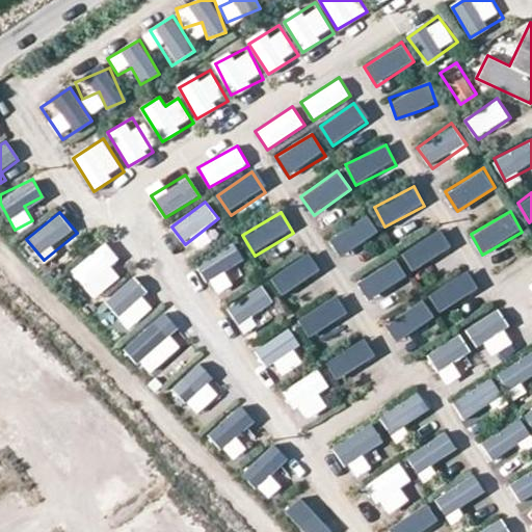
[(365,212),(329,240),(344,259),(379,231),(365,212)]
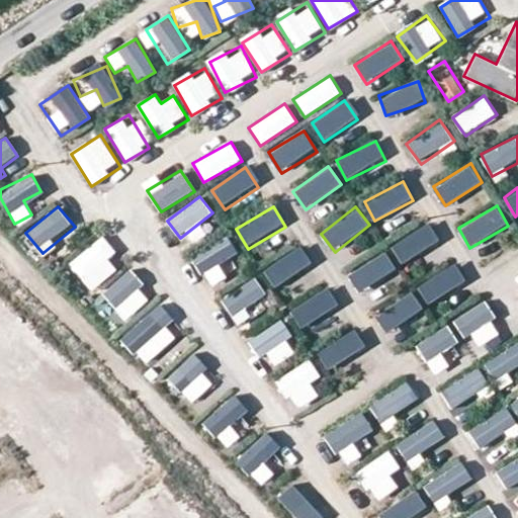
[(404,265),(440,241),(427,222),(391,246),(404,265)]
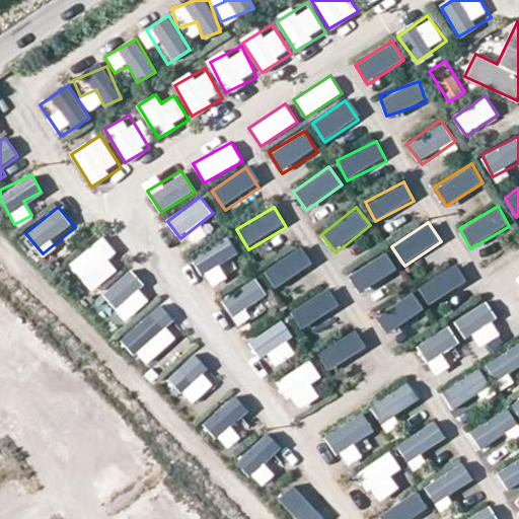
[(202,274),(238,254),(227,234),(191,253),(202,274)]
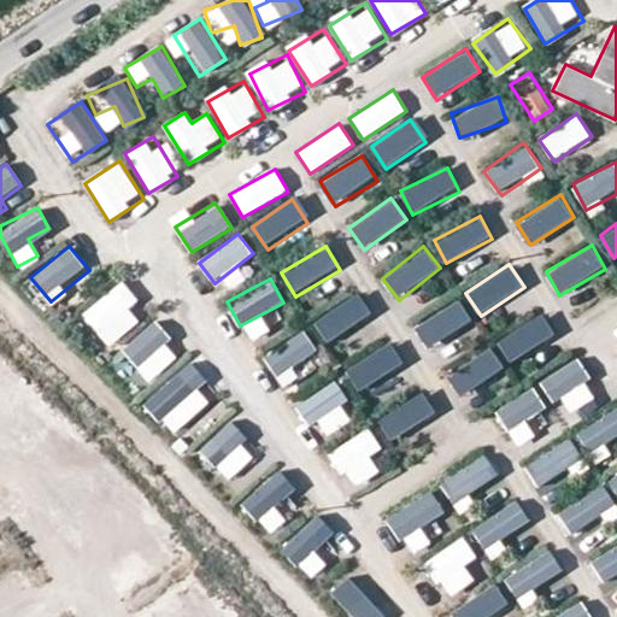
[(82,313),(109,347),(147,317),(119,283),(82,313)]
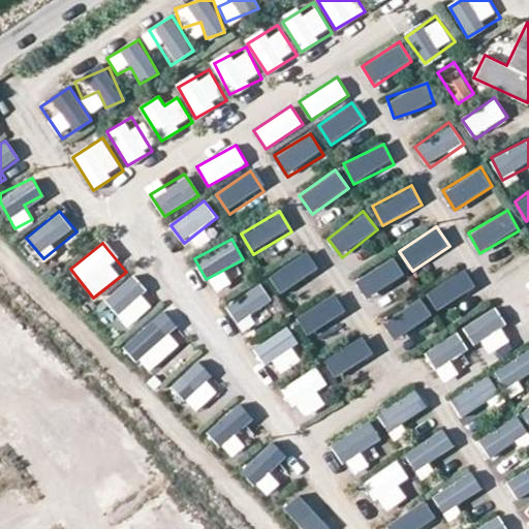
[(283,297),(319,269),(305,250),(269,277),(283,297)]
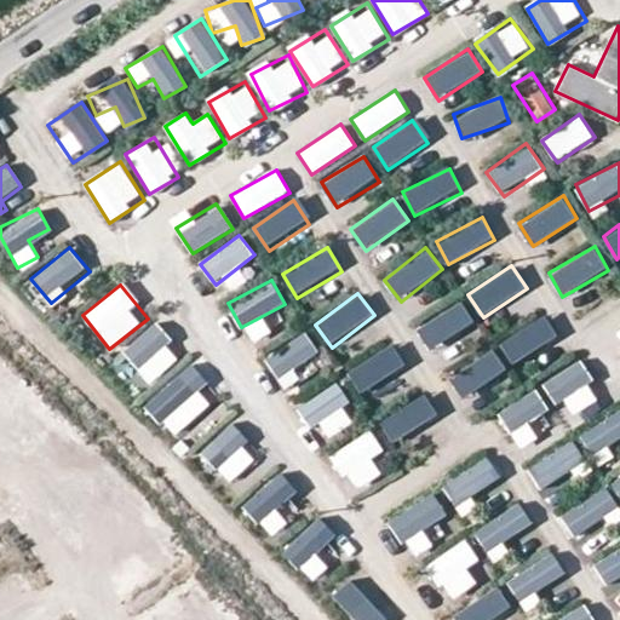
[(426,349),(474,327),(463,302),(414,323),(426,349)]
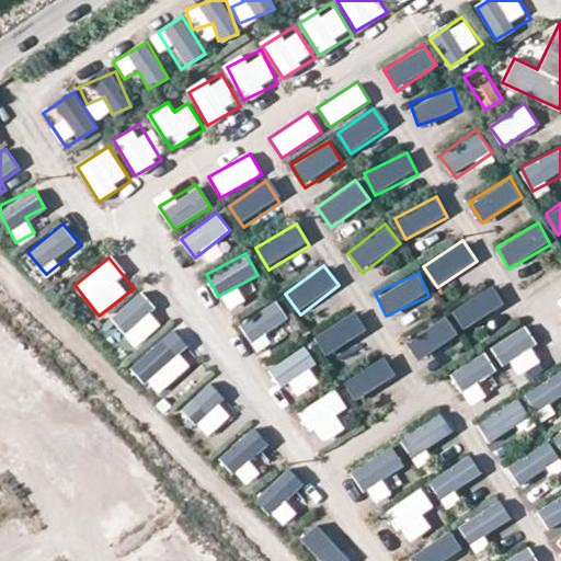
[(465,331),(505,307),(493,286),(453,310),(465,331)]
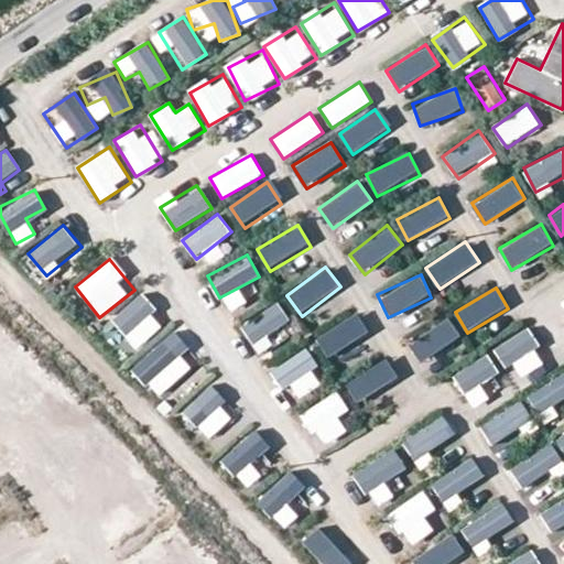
[(139,350),(166,324),(139,295),(111,322),(139,350)]
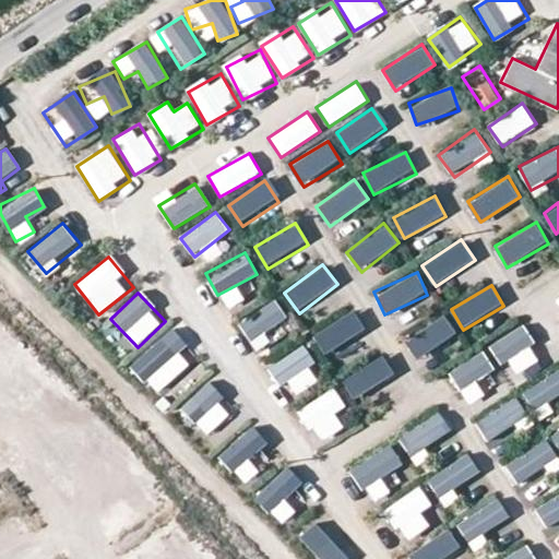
[(275,300),(238,323),(253,346),(290,323),(275,300)]
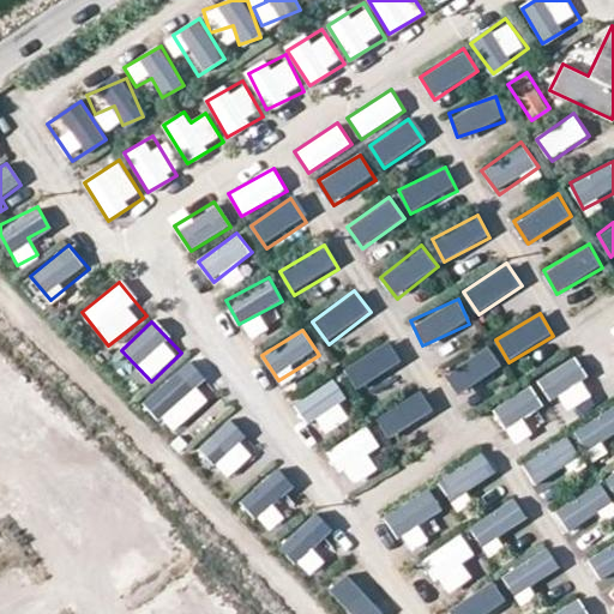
[(389,341),(345,369),(360,392),(403,363),(389,341)]
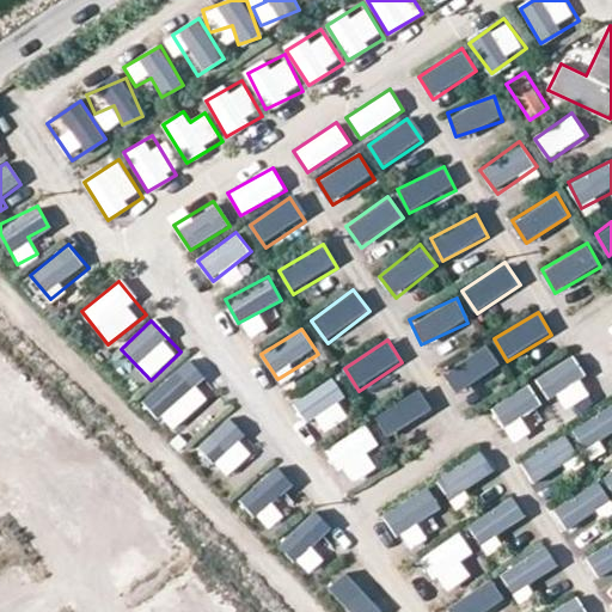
[(488,346),(444,373),(458,395),(501,368),(488,346)]
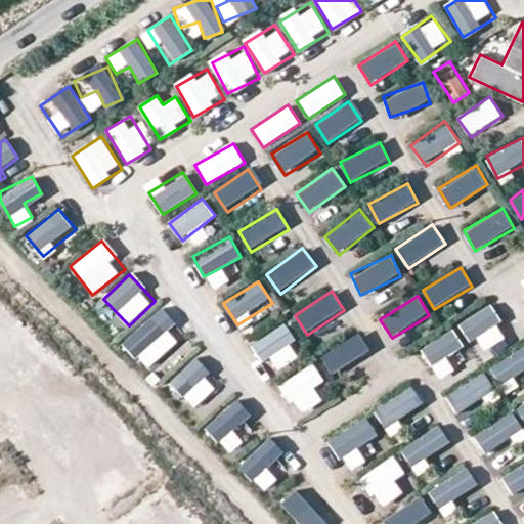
[(488,307),(462,323),(480,354),(508,338),(488,307)]
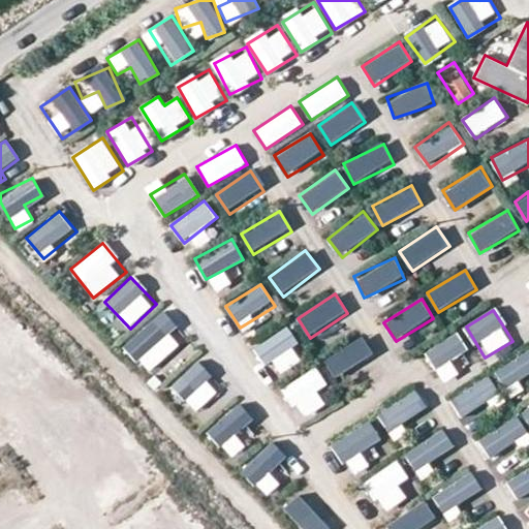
[(151,375),(188,338),(161,311),(123,348),(151,375)]
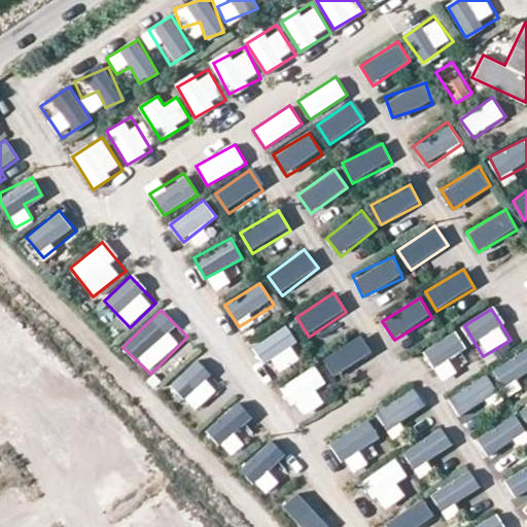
[(304,358),(285,327),(256,345),(275,376),(304,358)]
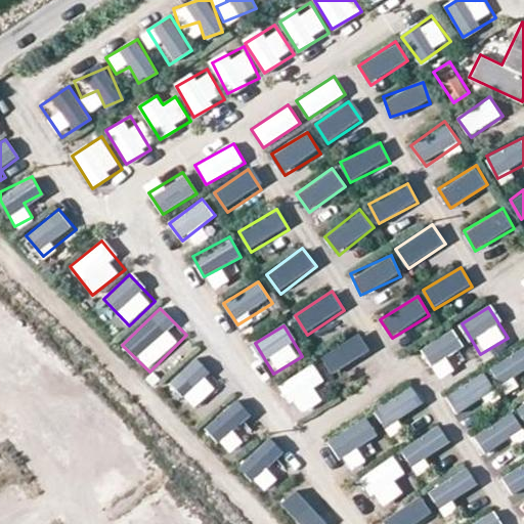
[(444,331),(423,351),(448,378),(470,357),(444,331)]
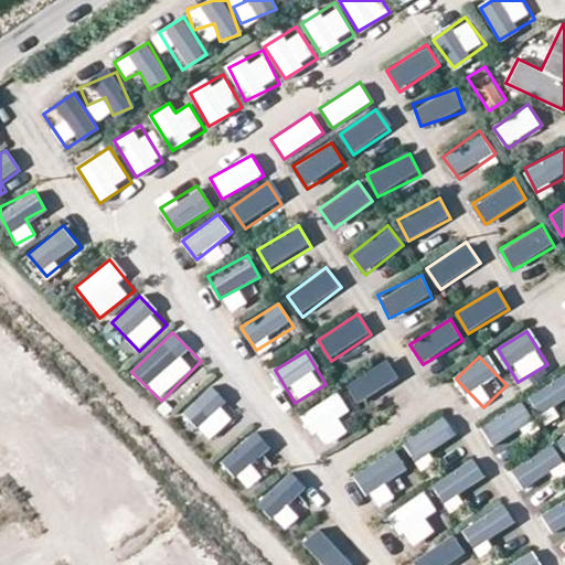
[(386,358),(347,385),(361,405),(401,379),(386,358)]
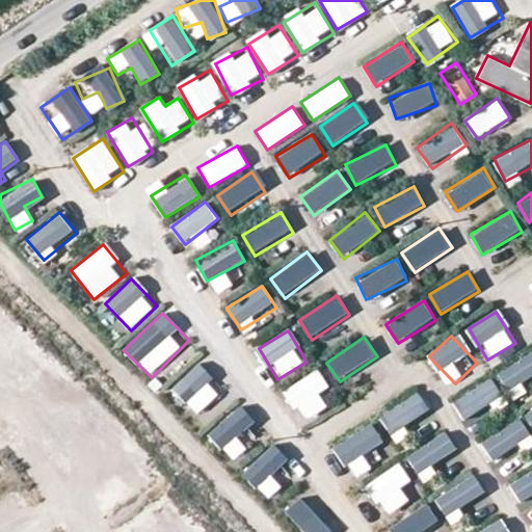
[(514,402),(529,393),(524,383),(531,377),(531,351),(497,374),(514,402)]
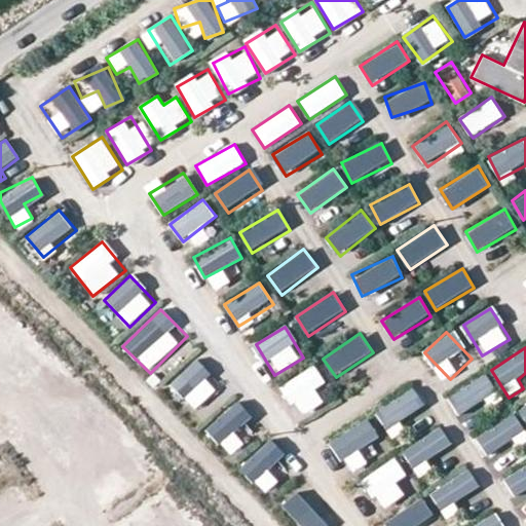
[(193,360),(171,386),(198,411),(221,384),(193,360)]
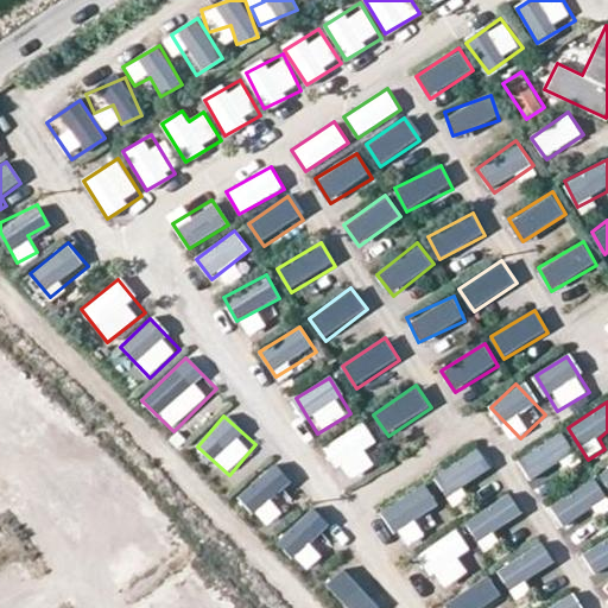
[(325,444),(347,482),(382,462),(361,424),(325,444)]
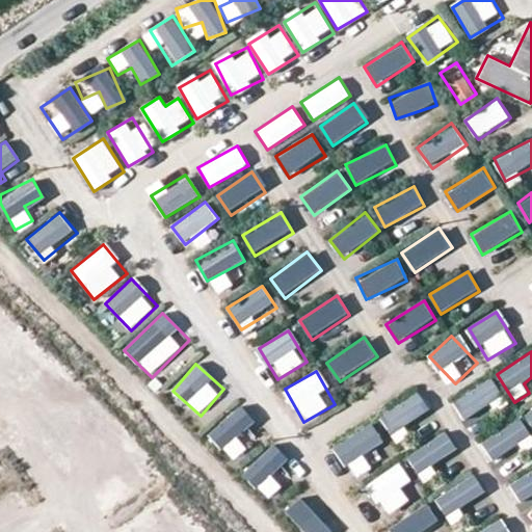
[(493,378),(452,402),(464,423),(505,400),(493,378)]
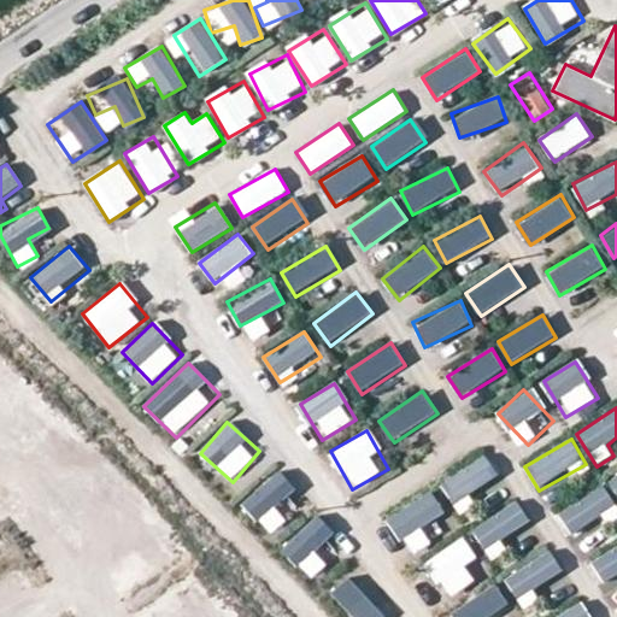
[(440,483),(458,510),(501,482),(485,456),(440,483)]
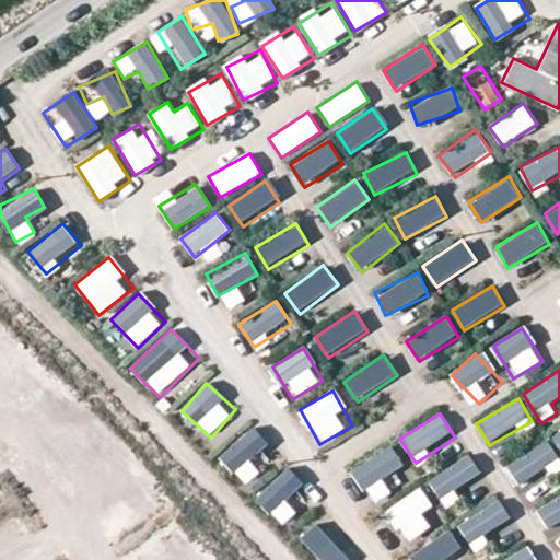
[(248,429),(218,458),(235,476),(266,446),(248,429)]
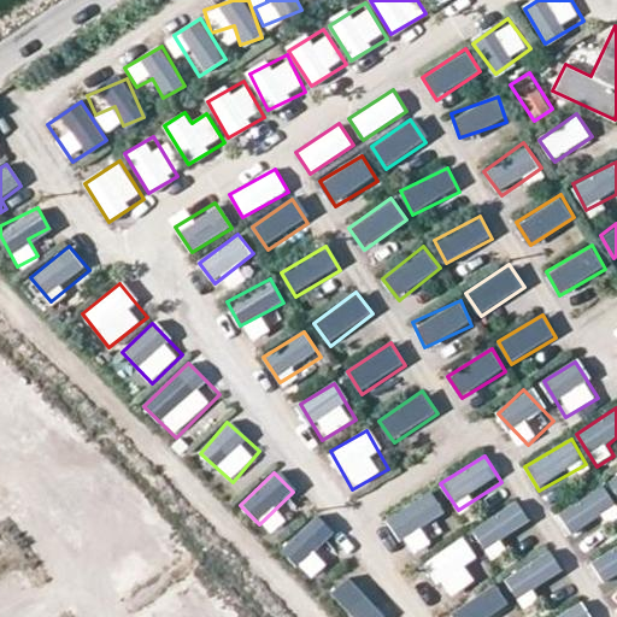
[(570,535),(616,506),(601,483),(557,512),(570,535)]
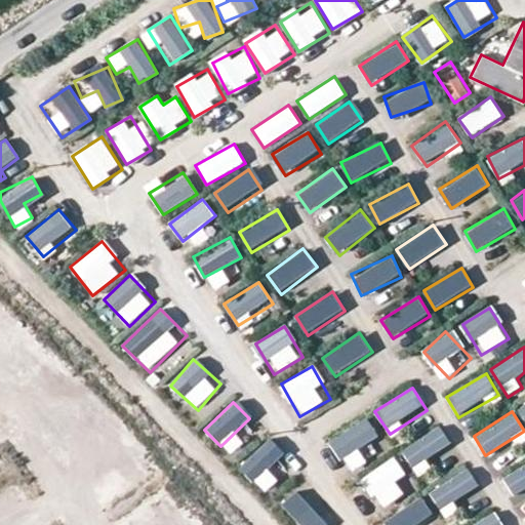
[(330,438),(345,468),(385,450),(370,419),(330,438)]
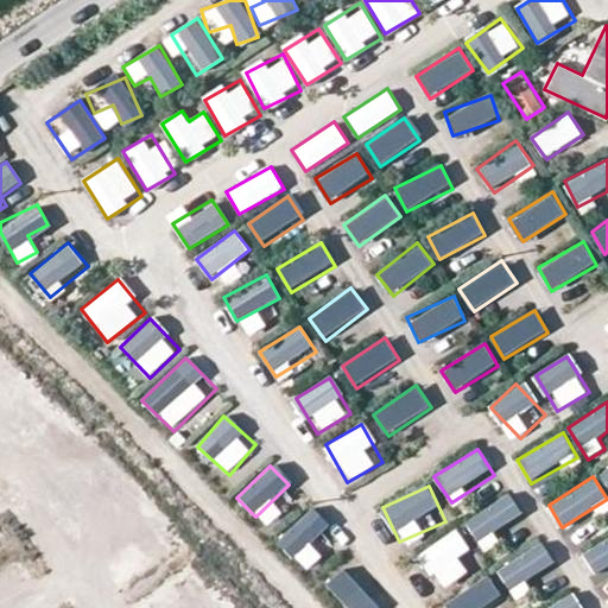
[(505,542),(498,531),(521,514),(508,494),(464,521),(486,553),(505,542)]
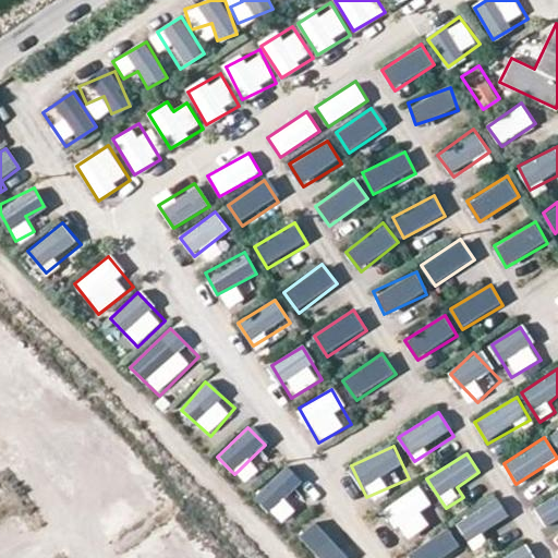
[(271,477),(256,495),(290,525),(314,498),(300,485),(291,494),(271,477)]
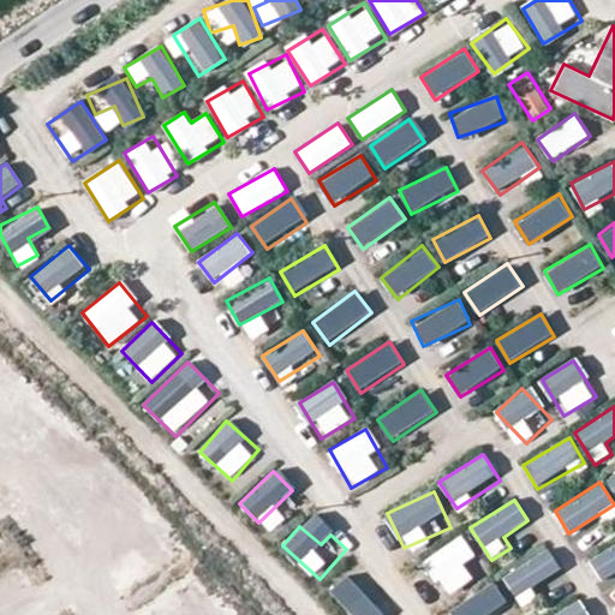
[(461,563),(476,553),(460,533),(423,563),(449,597),(473,579),(461,563)]
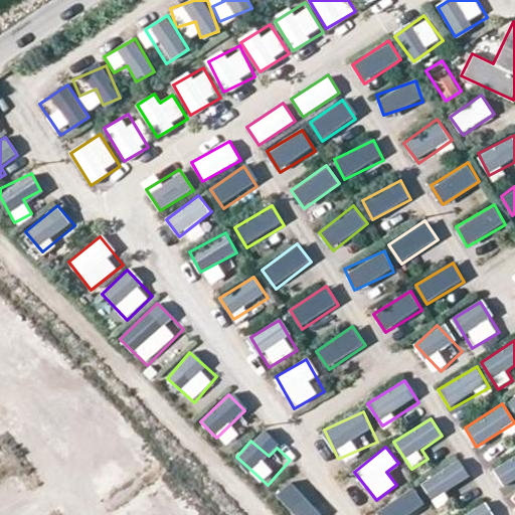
[(505,490),(514,483),(514,455),(492,469),(505,490)]
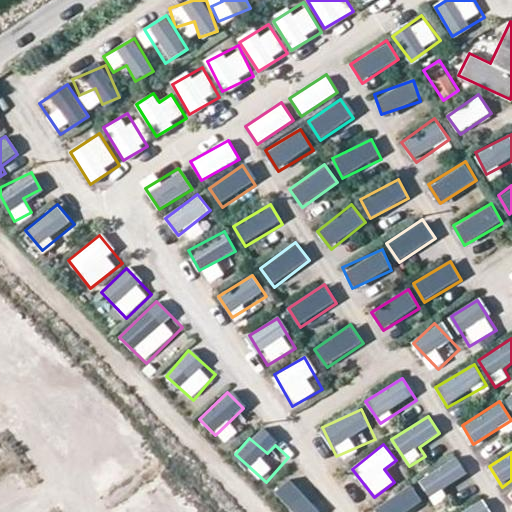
[(418,481),(436,506),(472,481),(454,456),(418,481)]
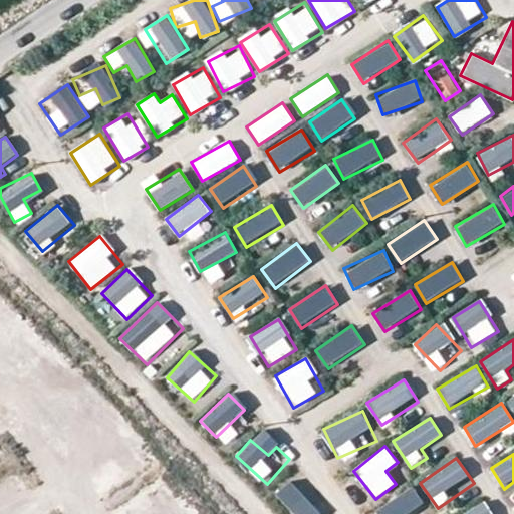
[(275,496),(292,513),(313,513),(317,510),(290,482),(275,496)]
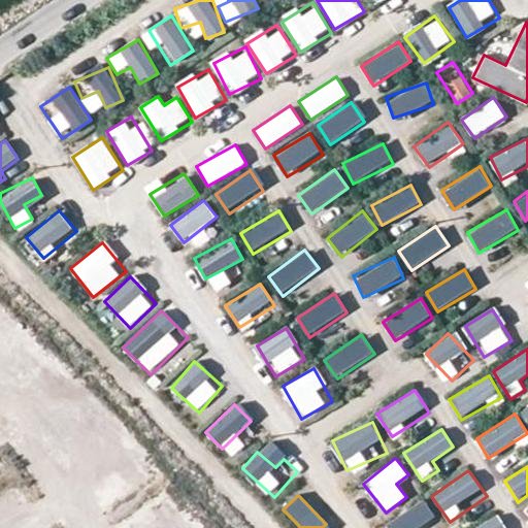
[(429,527),(438,518),(415,497),(387,527),(429,527)]
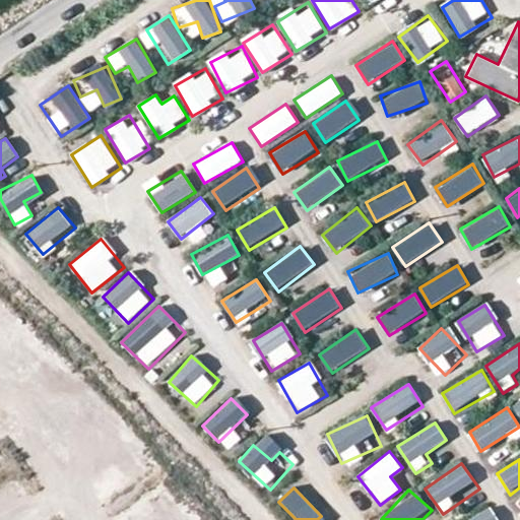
[(467,519),(497,519),(494,510),(467,519)]
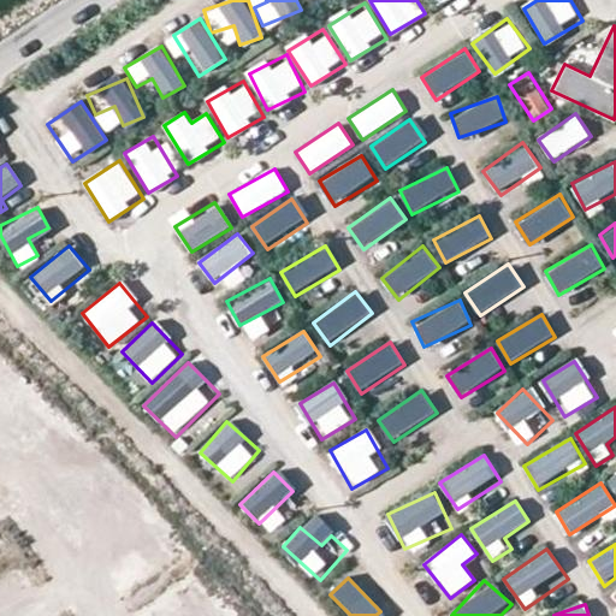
All buildings are outlined.
